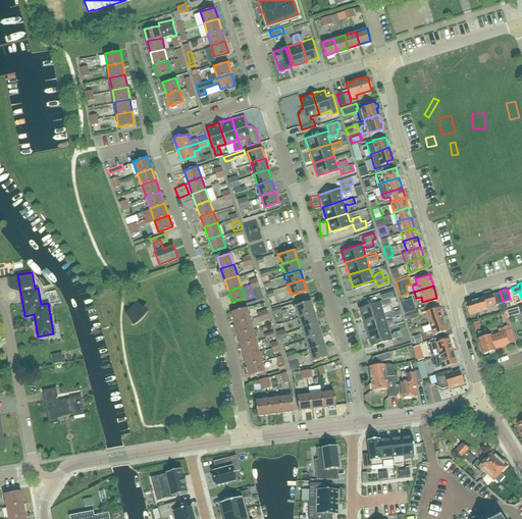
[(383,312),(381,304),(383,304),(384,305),(392,303),(389,298),(394,296),(392,290),(380,294),(381,300),(359,306),(363,319),(383,312)]
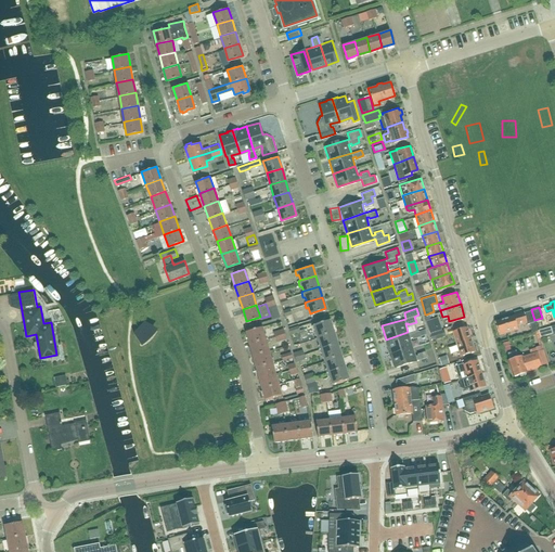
[(531,331),(537,329),(534,320),(531,309),(524,311),(523,310),(494,319),(499,334),(518,329),(516,323),(527,320),(527,322),(529,322),(531,331)]
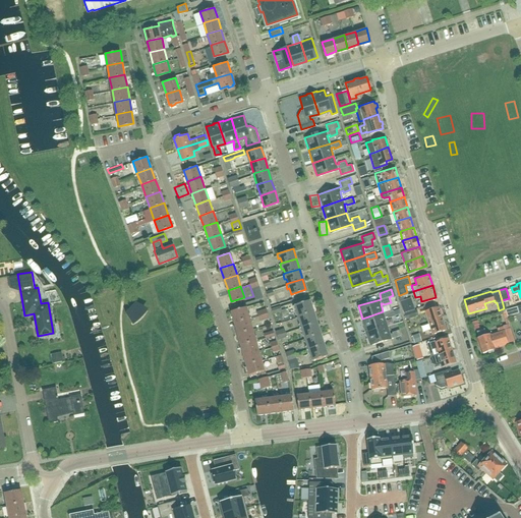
[(297,314),(312,310),(309,299),(294,303),(297,314)]
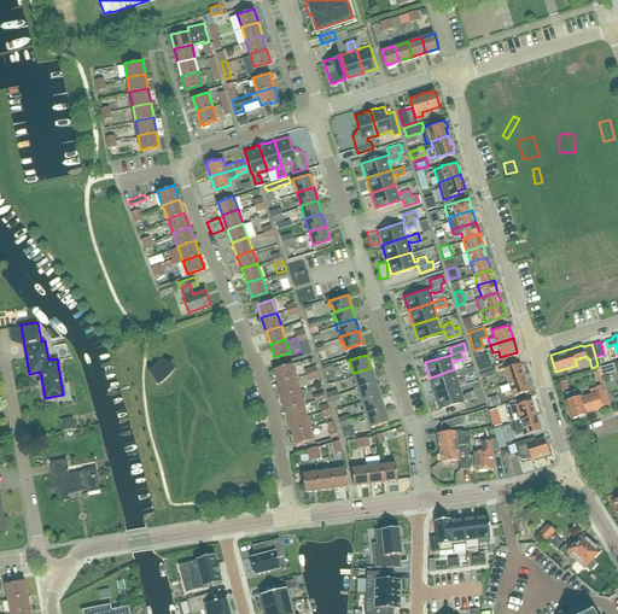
[(507,380),(524,375),(520,361),(503,366),(507,380)]
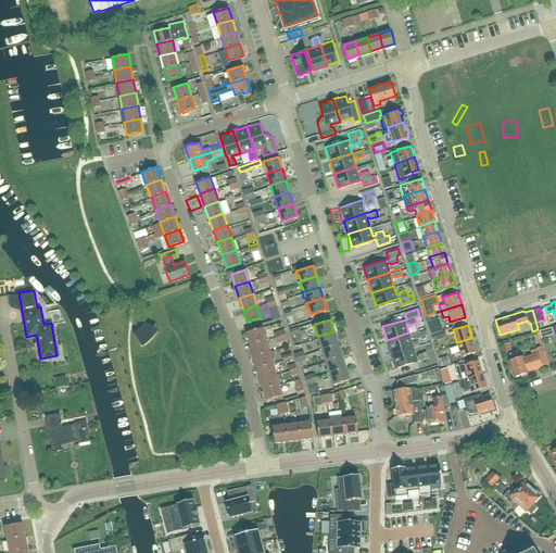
[(552,325),(539,329),(541,336),(554,332),(552,325)]
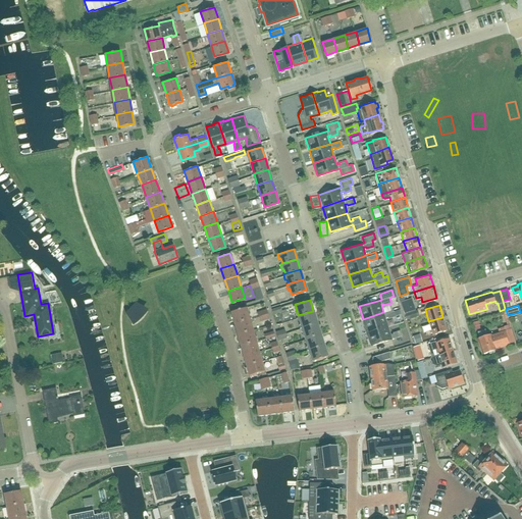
[(246,307),(230,311),(233,321),(249,317),(246,307)]
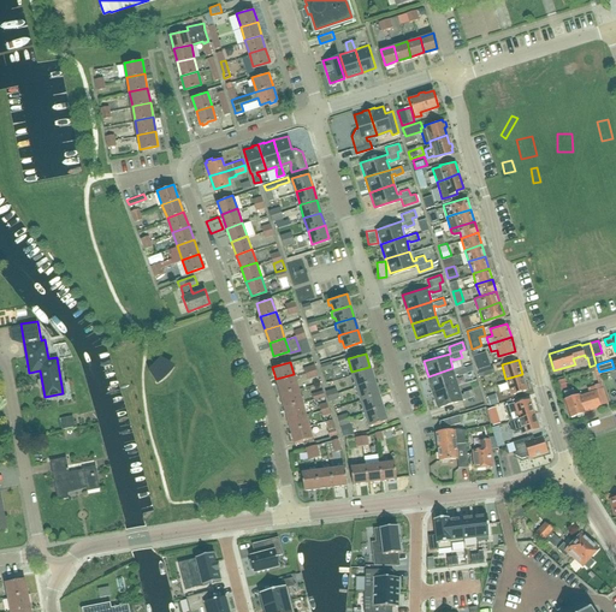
[(432,391),(457,384),(454,374),(457,373),(457,374),(466,372),(466,370),(473,368),(472,363),(452,368),(428,376),(432,391)]
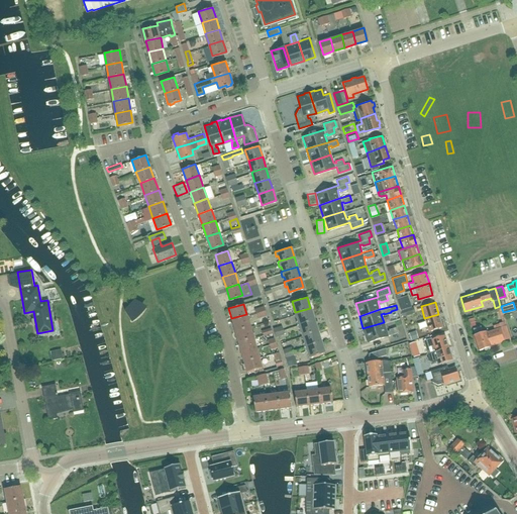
[(413,305),(401,309),(403,315),(415,311),(413,305)]
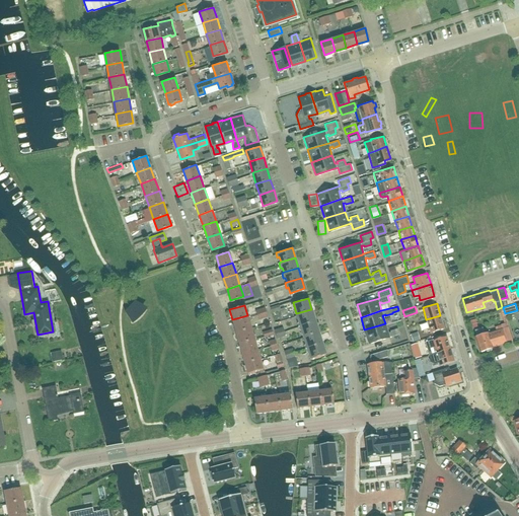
[(311,309),(296,313),(300,324),(314,320),(311,309)]
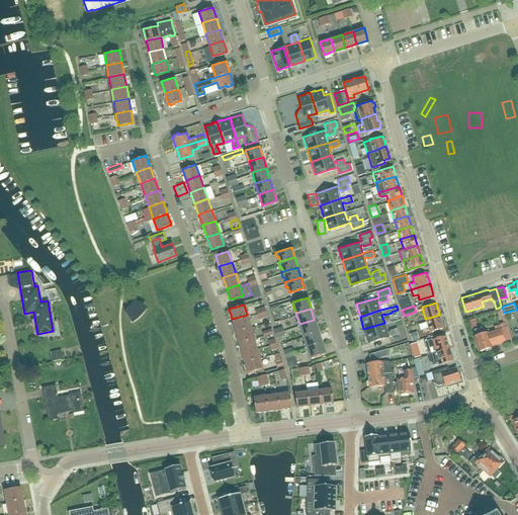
[(247,315),(232,319),(235,330),(250,325),(247,315)]
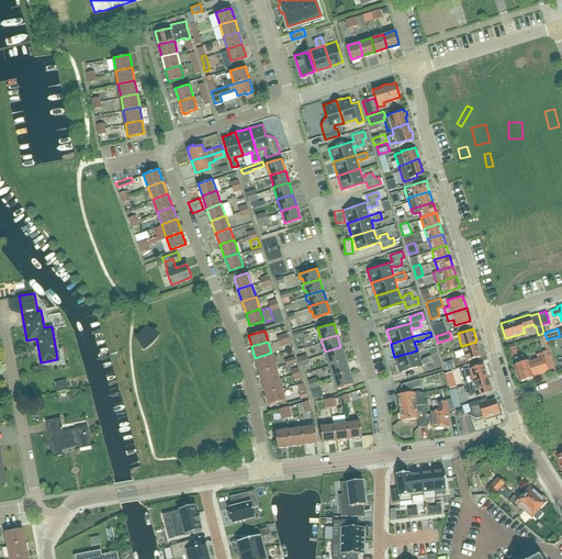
[(476,342),(461,346),(465,358),(480,354),(476,342)]
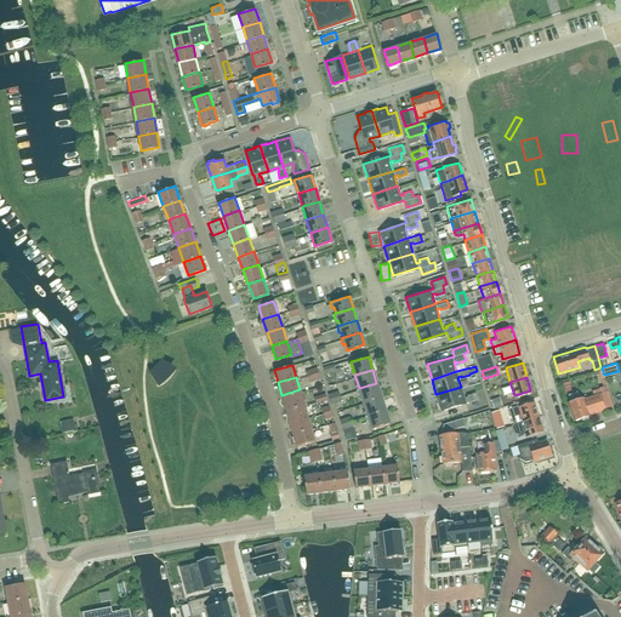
[(363,401),(381,396),(376,383),(359,388),(363,401)]
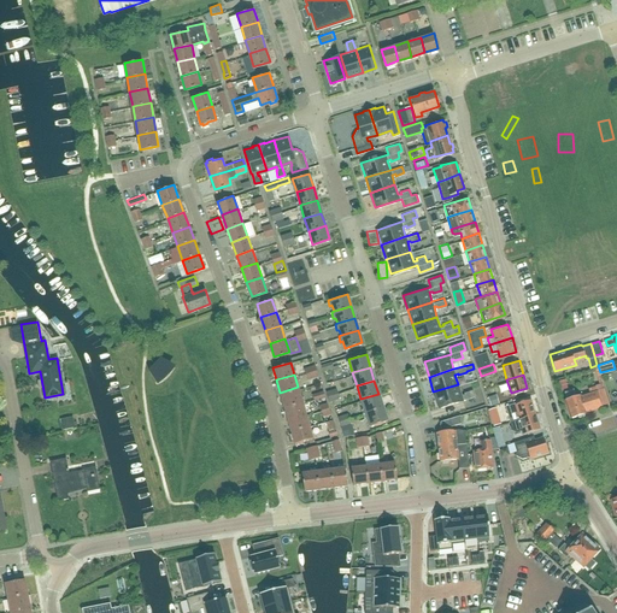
[(563,399),(569,418),(577,416),(581,417),(585,414),(586,413),(587,412),(586,411),(603,406),(601,400),(606,399),(601,382),(595,383),(598,390),(581,395),(581,394),(575,395),(573,388),(564,390),(566,398),(563,399)]
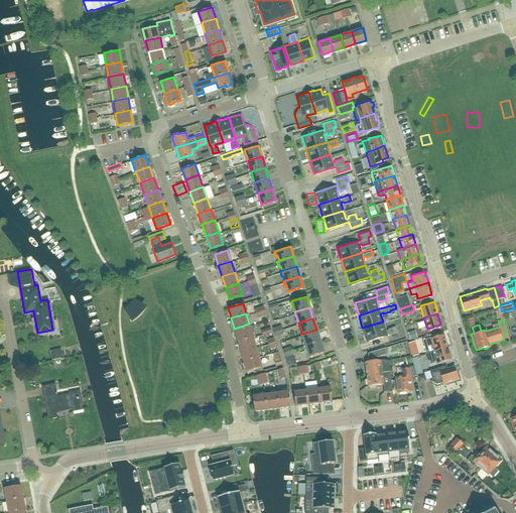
[(383,322),(362,328),(366,340),(396,331),(395,326),(387,328),(388,329),(385,330),(383,322)]
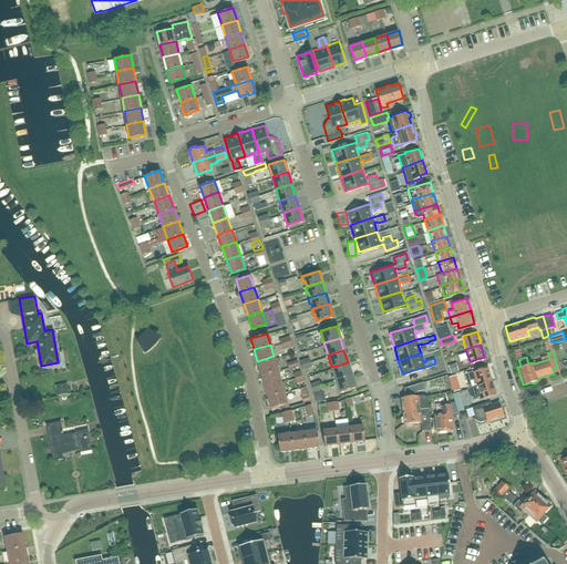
[(274,356),(257,361),(260,372),(277,368),(274,356)]
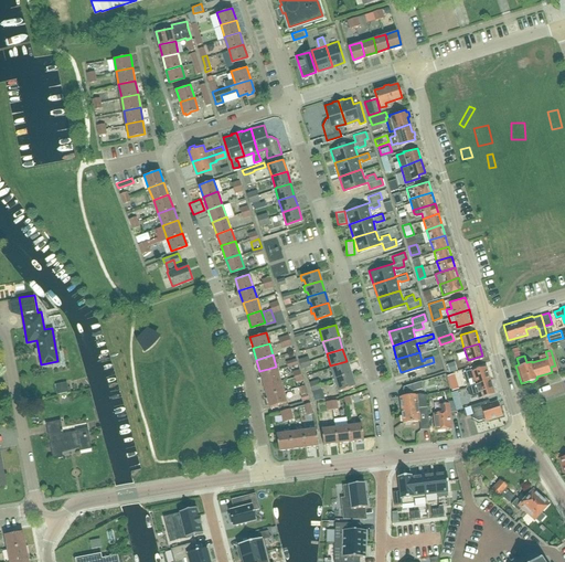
[(330,366),(334,378),(350,373),(347,361),(330,366)]
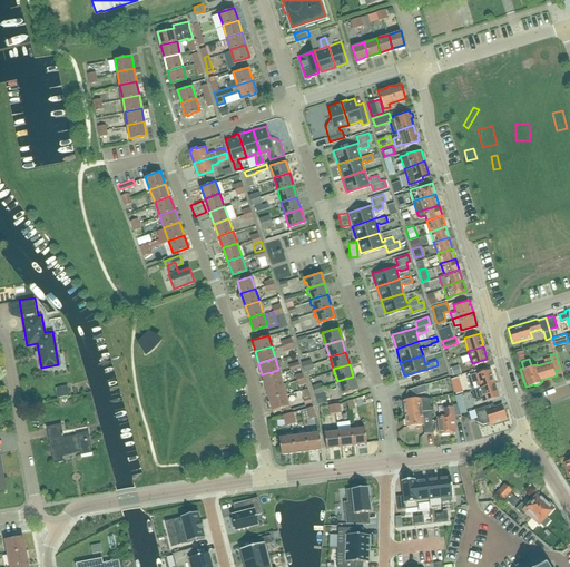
[(479,385),(494,381),(490,368),(475,372),(479,385)]
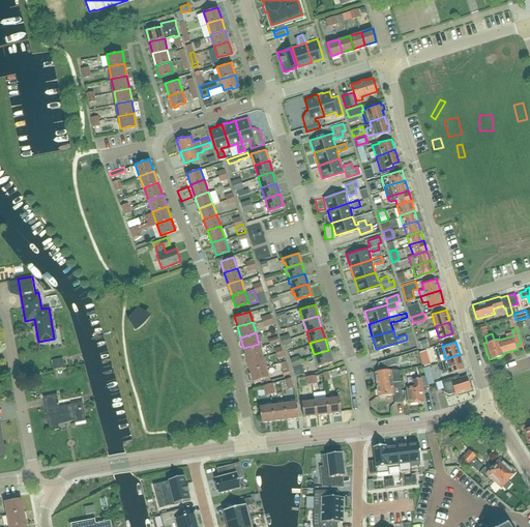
[(259,344),(243,348),(246,359),(262,354),(259,344)]
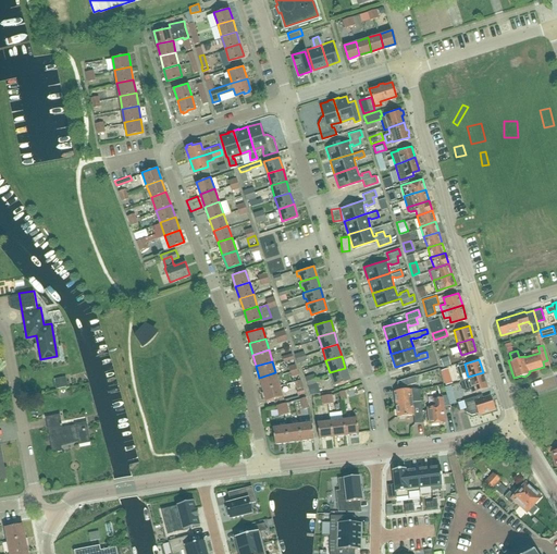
[(449,374),(447,367),(441,369),(443,377),(449,374)]
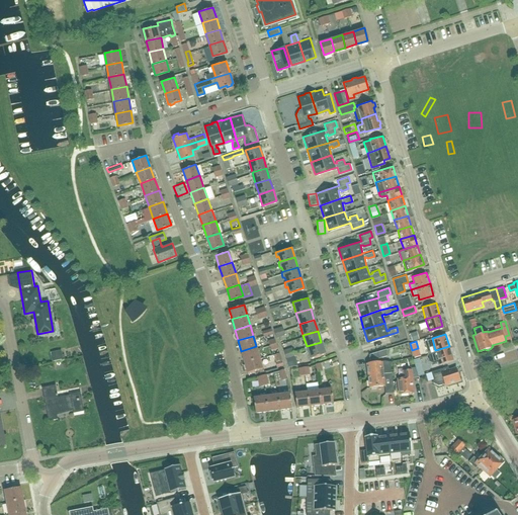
[(321,342),(307,346),(310,357),(325,353),(321,342)]
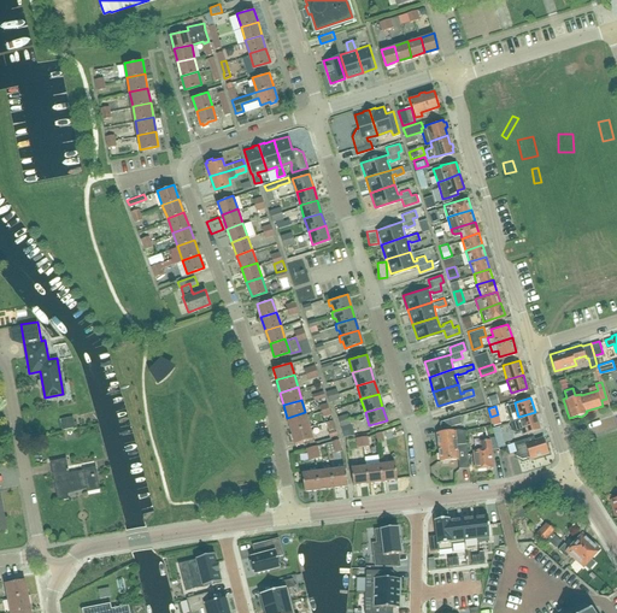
[(462,426),(486,420),(483,410),(459,416),(462,426)]
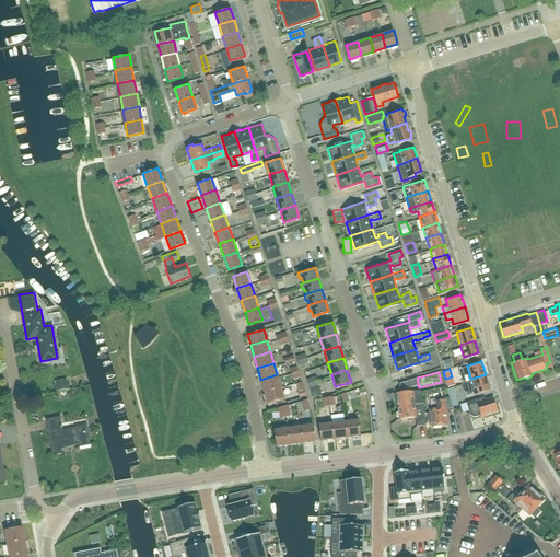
[(277,374),(260,380),(264,391),(280,386),(277,374)]
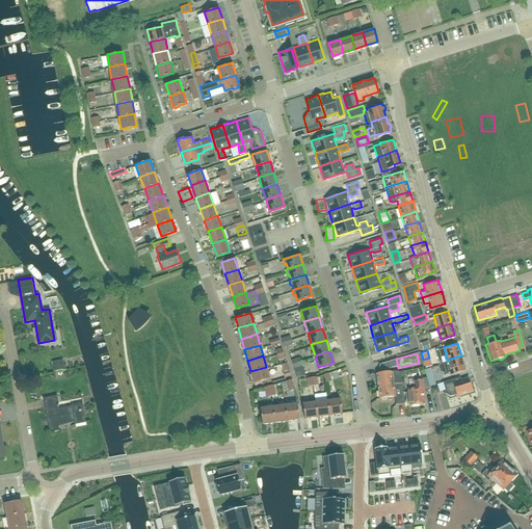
[(445,370),(450,368),(451,373),(464,369),(461,355),(447,360),(448,360),(440,363),(442,368),(445,370)]
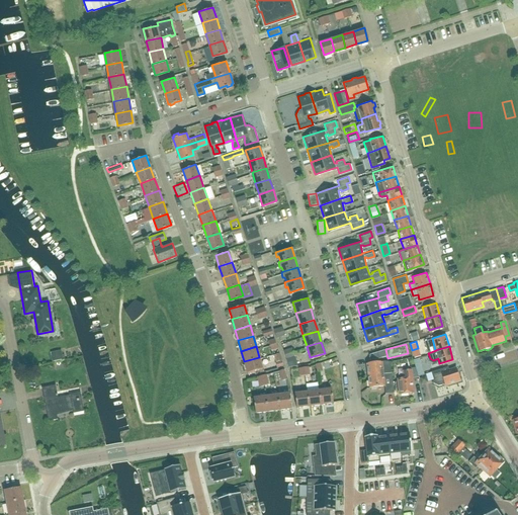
[(370,361),(377,360),(377,357),(376,351),(373,351),(369,353),(370,361)]
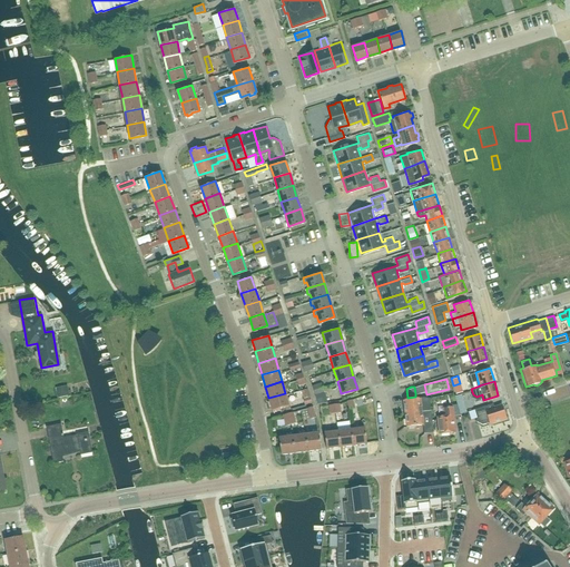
[(302,401),(300,392),(287,396),(290,404),(302,401)]
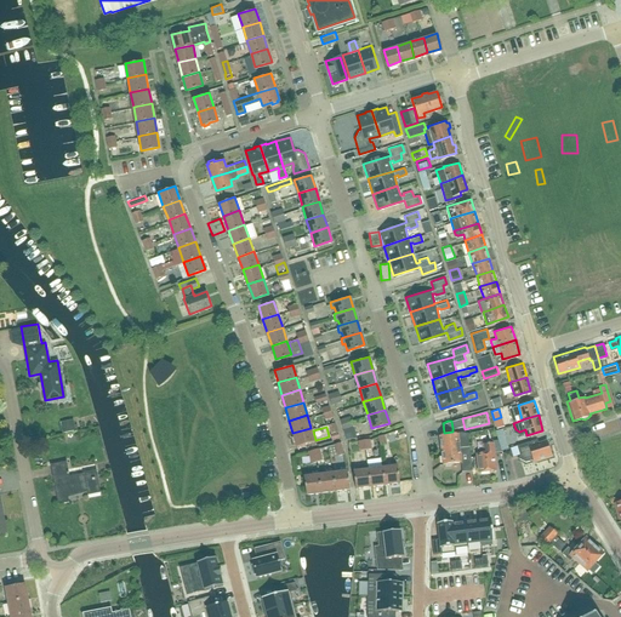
[(311,428),(292,433),(296,445),(314,440),(311,428)]
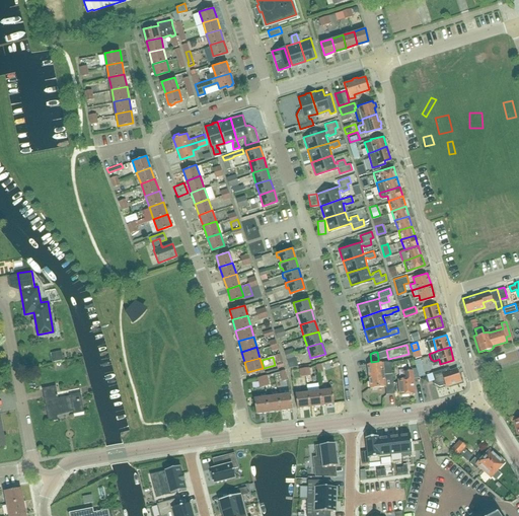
[(381,361),(367,362),(368,374),(385,372),(386,373),(391,372),(391,367),(385,368),(382,368),(381,361)]
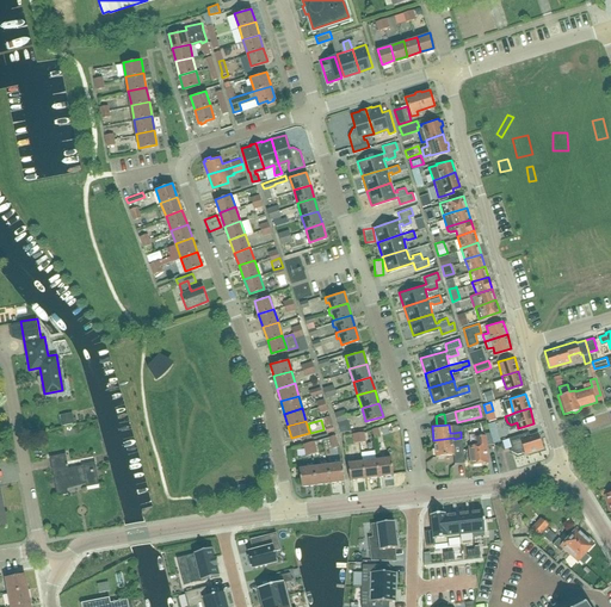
[(488,460),(486,444),(493,443),(489,431),(485,432),(485,433),(476,434),(476,444),(469,445),(470,462),(488,460)]
